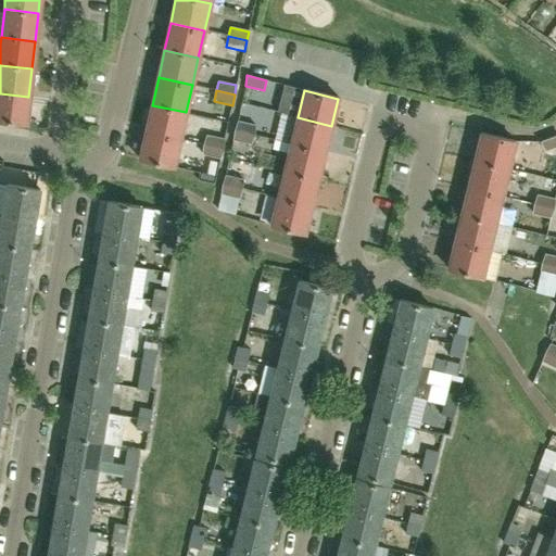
[(28,97),(0,93),(0,122),(25,125),(28,97)]
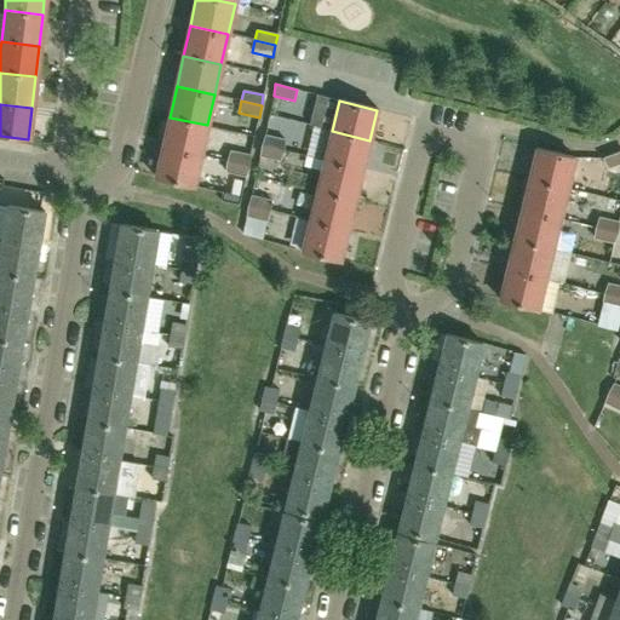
[(207,125),(170,118),(164,148),(201,155),(207,125)]
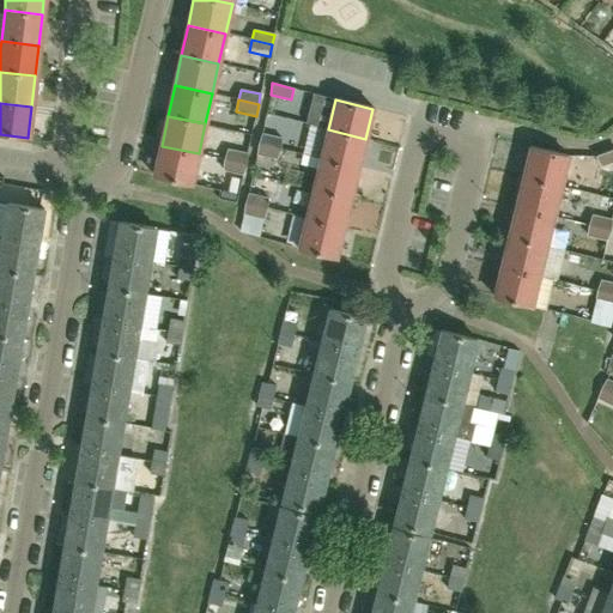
[(328,129),(321,159),(358,169),(365,139),(328,129)]
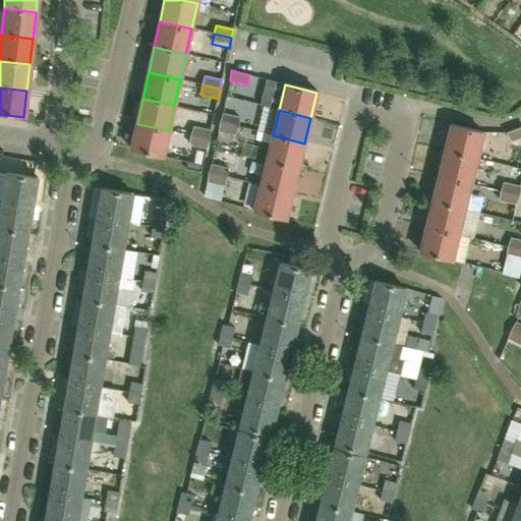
[(223,113),(222,116),(221,123),(238,127),(241,117),(223,113)]
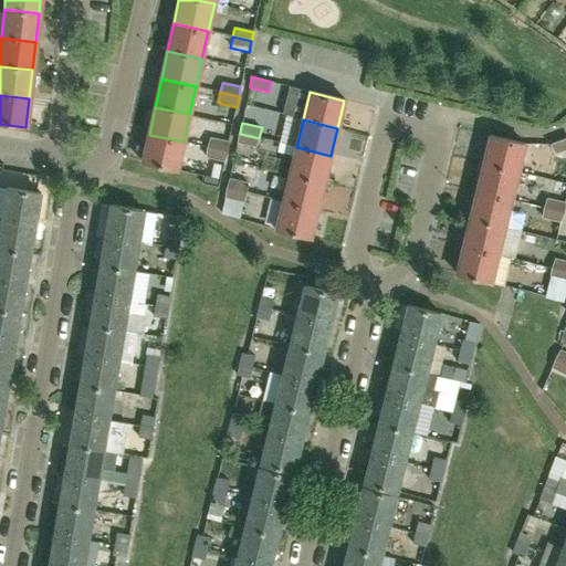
[(257,148),(259,138),(240,134),(238,143),(257,148)]
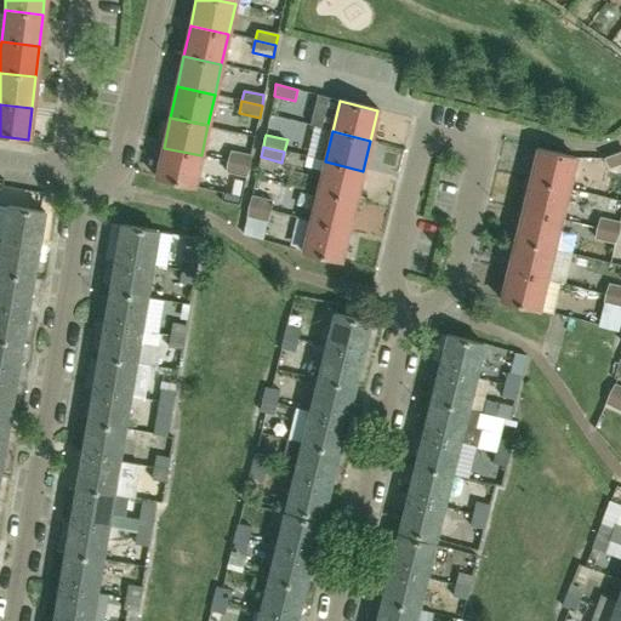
[(201,155),(164,148),(157,178),(194,187),(201,155)]
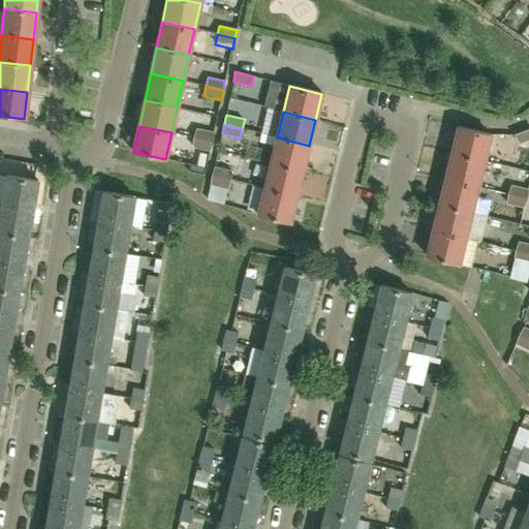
[(450,153),(484,161),(490,135),(457,127),(450,153)]
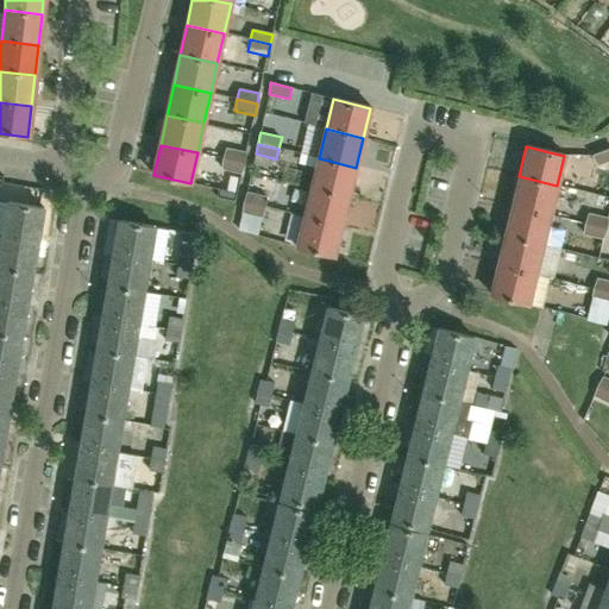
[(226,149),(224,158),(244,163),(245,152),(226,149)]
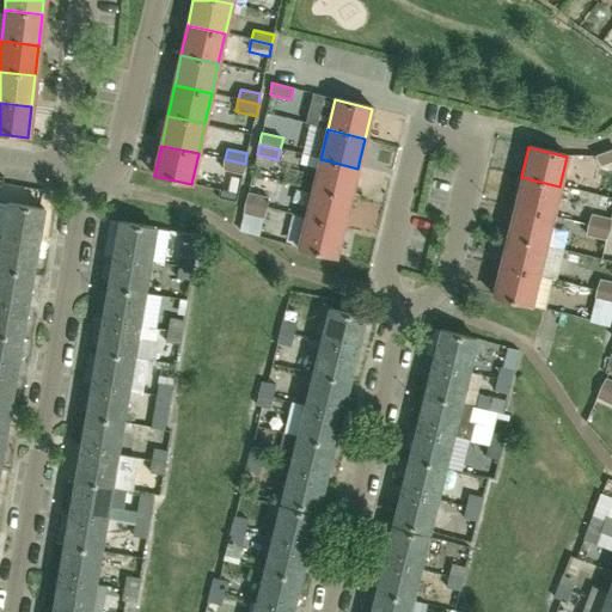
[(611,150),(594,157),(599,167),(611,163),(611,150)]
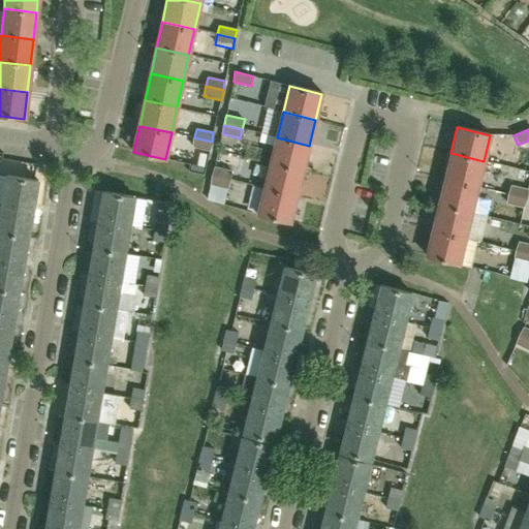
[(210,151),(212,142),(194,137),(191,148),(210,151)]
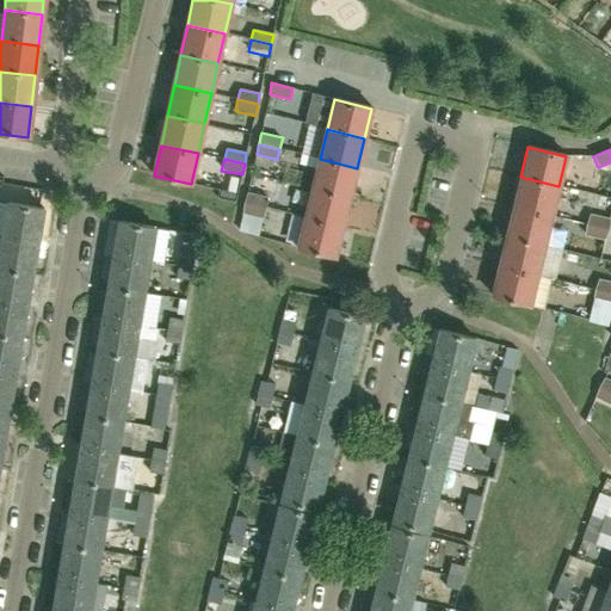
[(313,190),(350,198),(357,168),(320,159),(313,190)]
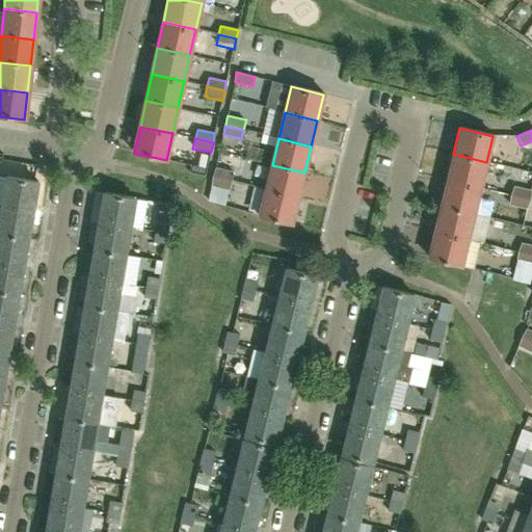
[(453,154),(447,180),(480,188),(486,162),(453,154)]
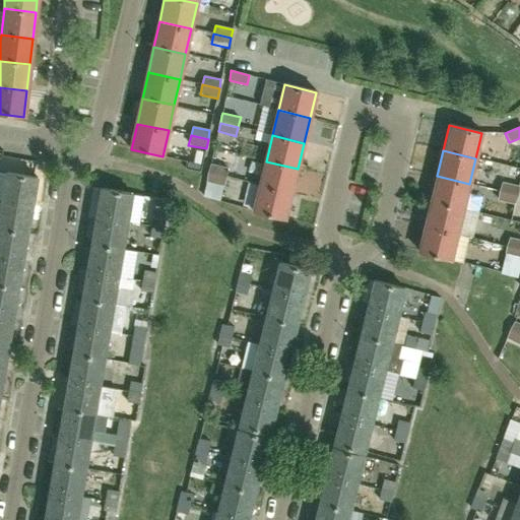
[(291,194),(298,169),(266,161),(260,187),(291,194)]
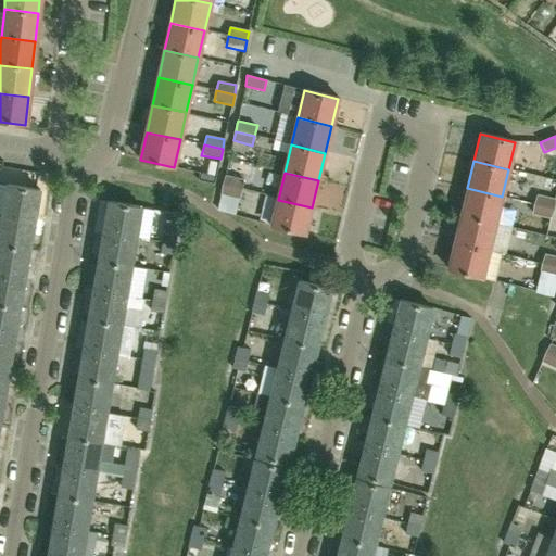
[(223,186),(242,191),(244,180),(225,175),(223,186)]
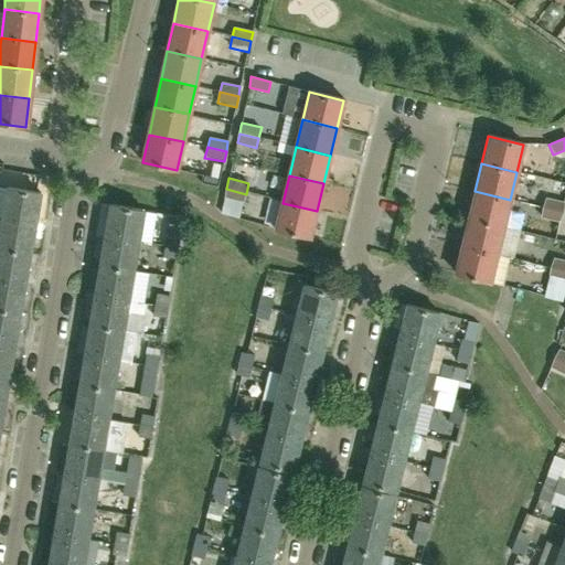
[(1,219),(35,225),(41,194),(6,189),(1,219)]
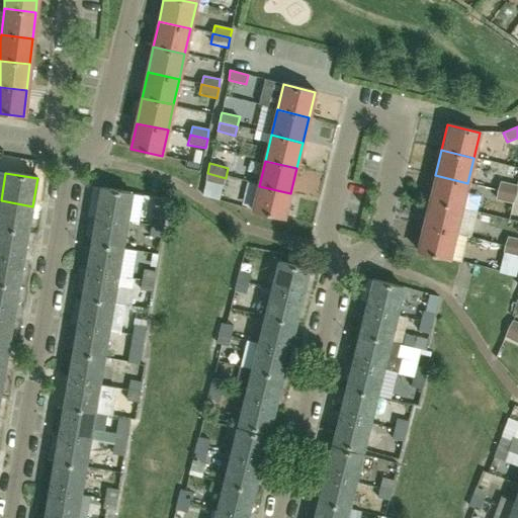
[(224,186),(226,178),(207,173),(205,182),(224,186)]
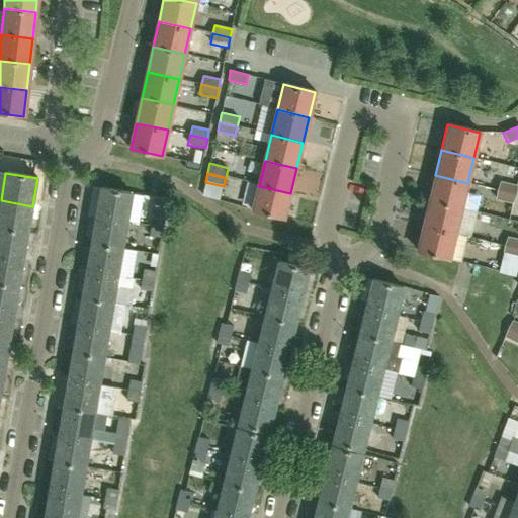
[(467,183),(435,175),(429,200),(461,208),(467,183)]
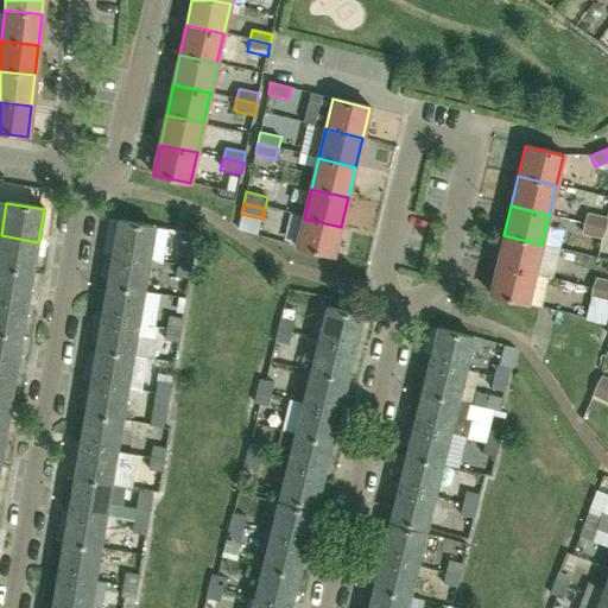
[(607,217),(607,216),(587,213),(584,223),(606,229),(607,217)]
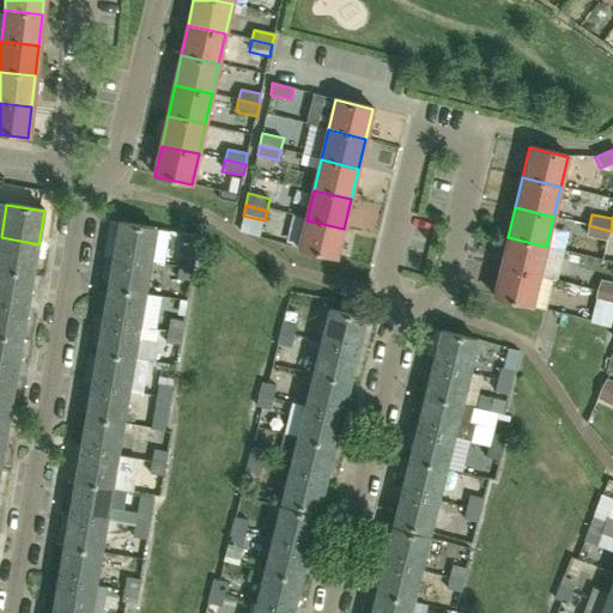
[(299,250),(337,259),(344,229),(307,220),(299,250)]
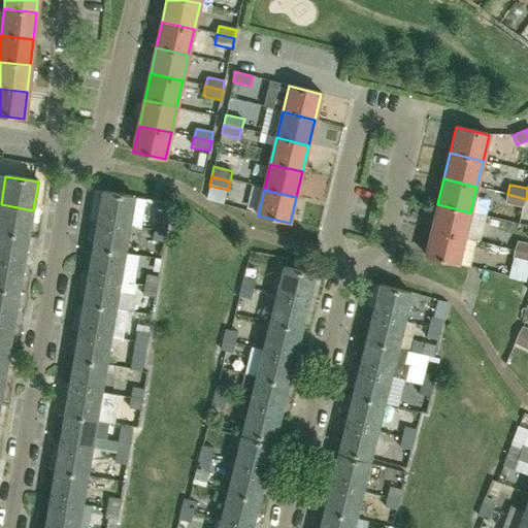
[(103,192),(98,221),(130,226),(135,198),(103,192)]
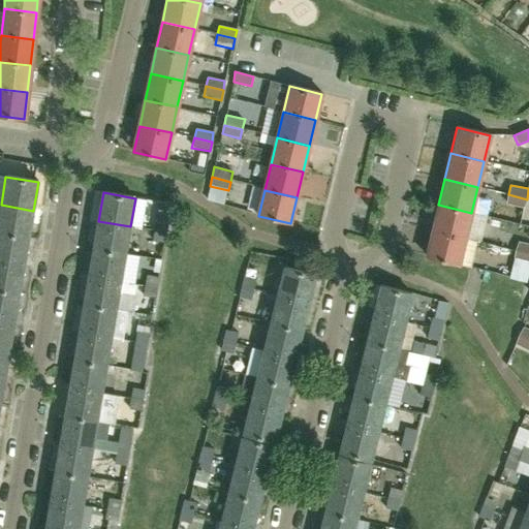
[(524,209),(527,199),(508,194),(506,204),(524,209)]
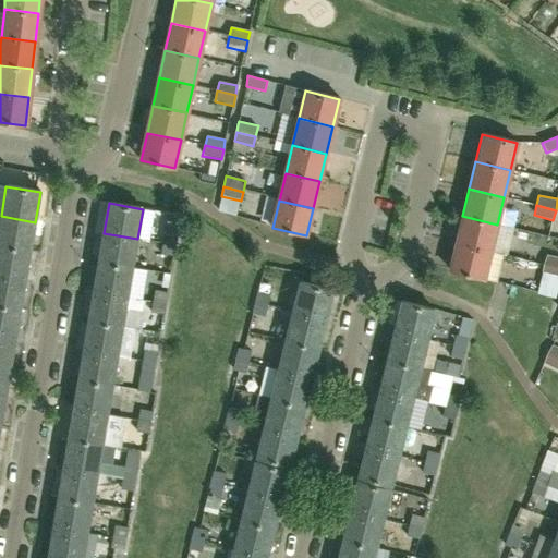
[(0,221),(0,245),(29,252),(35,222),(1,216),(0,221)]
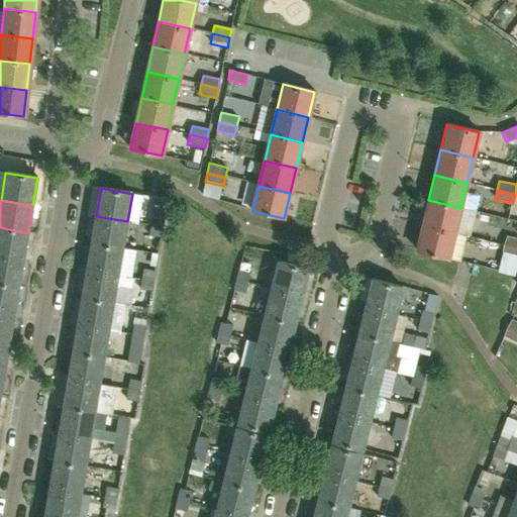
[(428,200),(422,225),(454,233),(460,208),(428,200)]
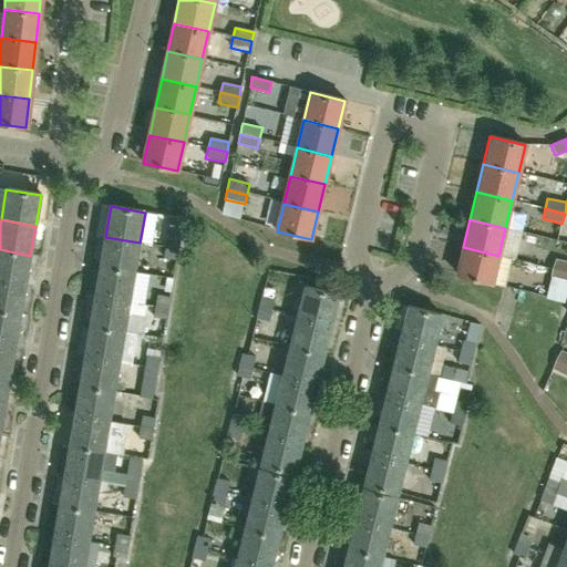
[(181,238),(175,237),(167,236),(165,247),(178,249),(181,238)]
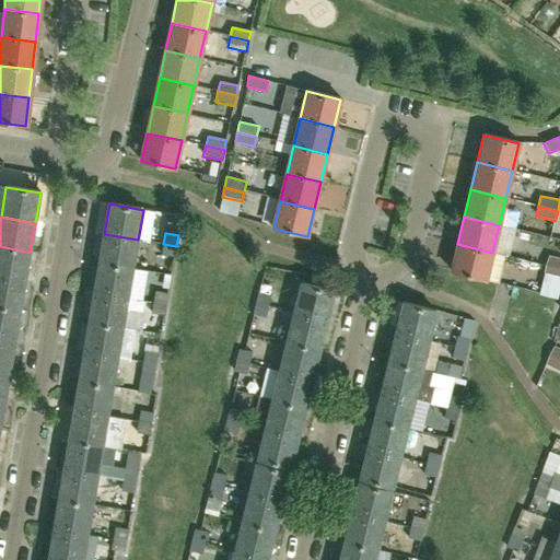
[(133,269),(138,240),(104,234),(98,264),(133,269)]
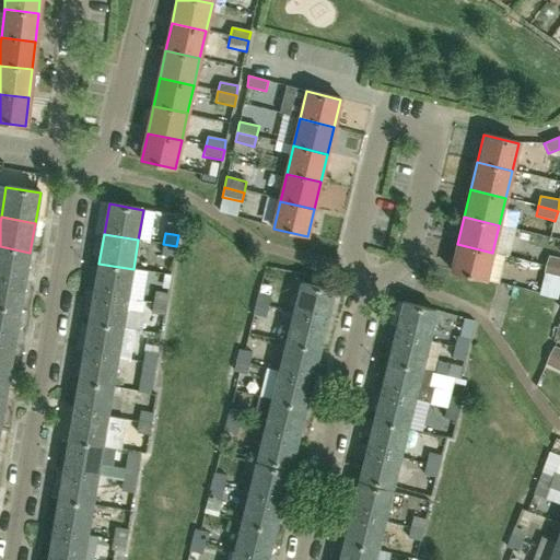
[(174,257),(176,246),(163,244),(161,255),(174,257)]
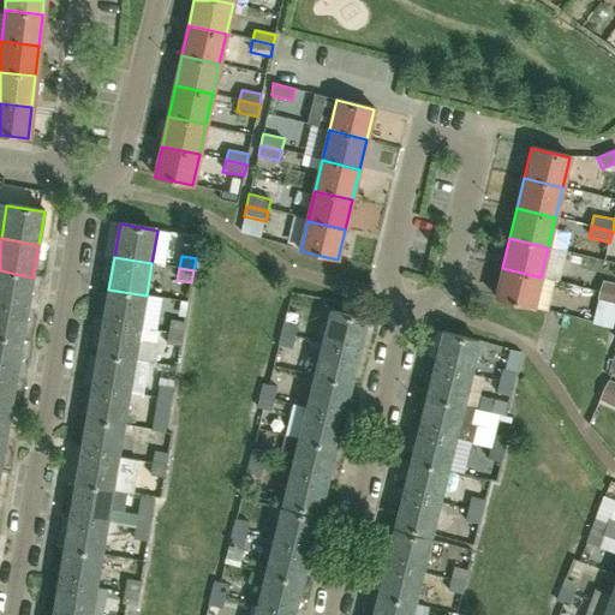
[(499,282),(495,299),(533,308),(541,278),(502,268),(499,282)]
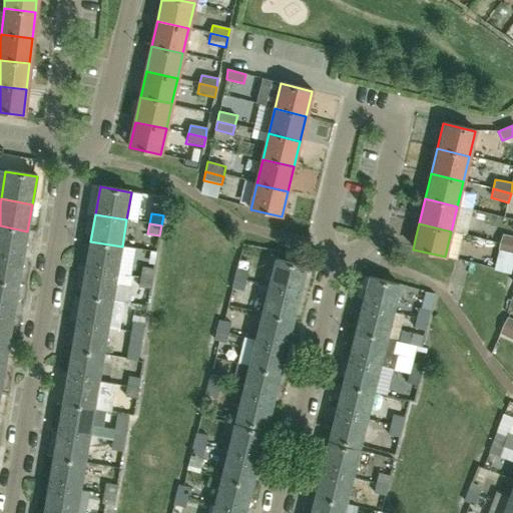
[(0,253),(23,259),(27,231),(0,225),(0,253)]
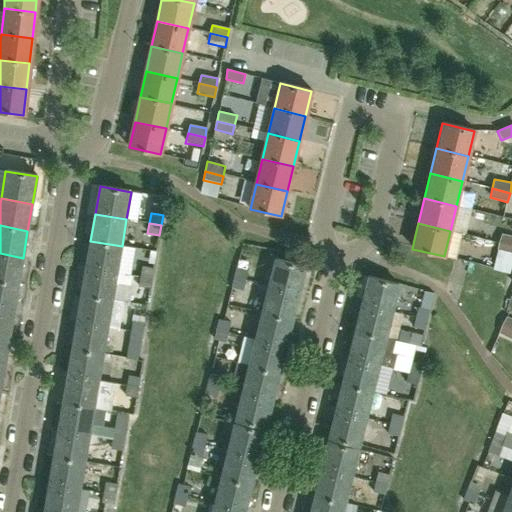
[(499,243),(511,246),(511,236),(501,234),(499,243)]
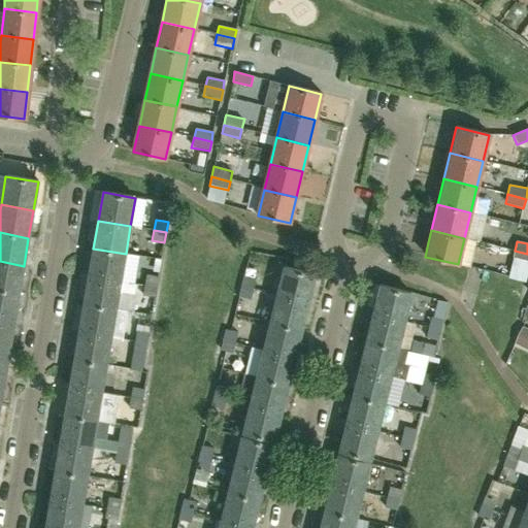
[(121,282),(126,254),(93,249),(89,276),(121,282)]
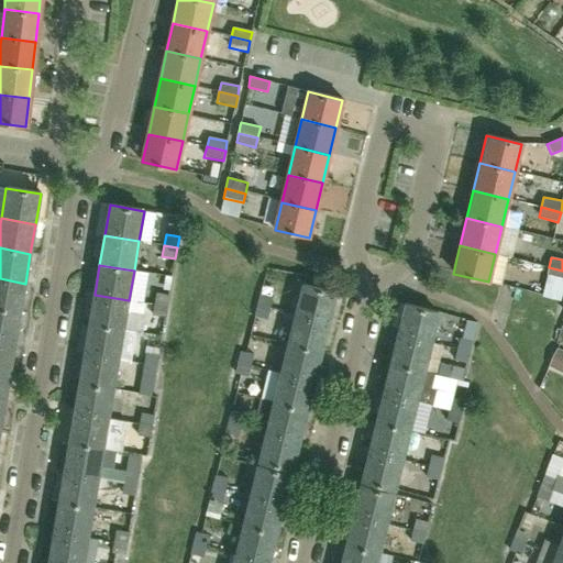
[(562,271),(549,267),(547,277),(562,280),(562,271)]
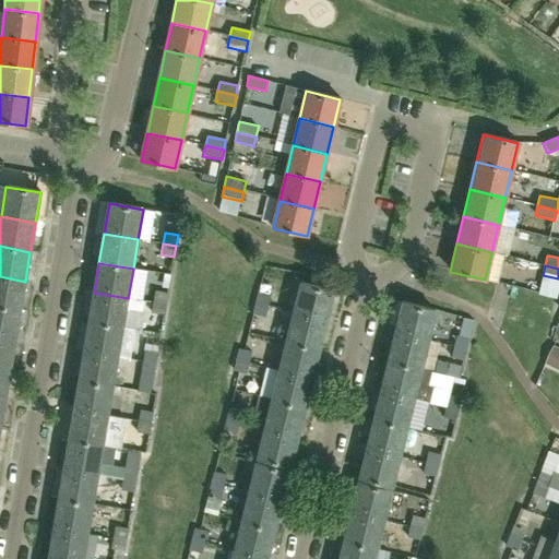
[(0,307),(20,311),(25,282),(0,276),(0,307)]
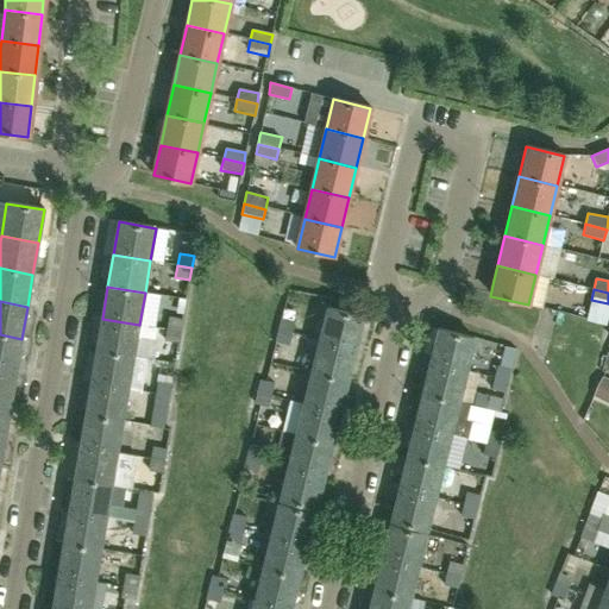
[(356,350),(364,318),(328,308),(320,340),(356,350)]
